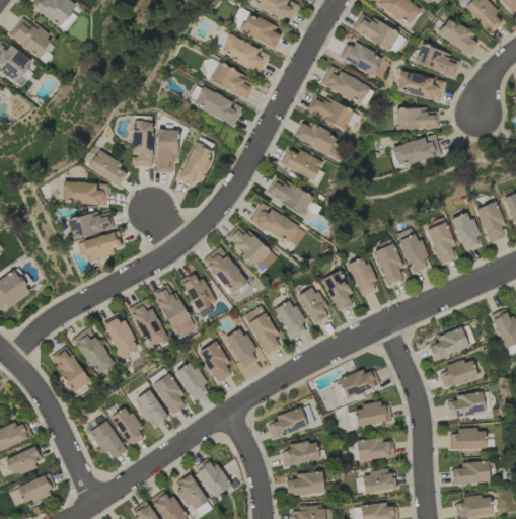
[(37,0),(32,6),(60,27),(77,5),(70,0),(37,0)]
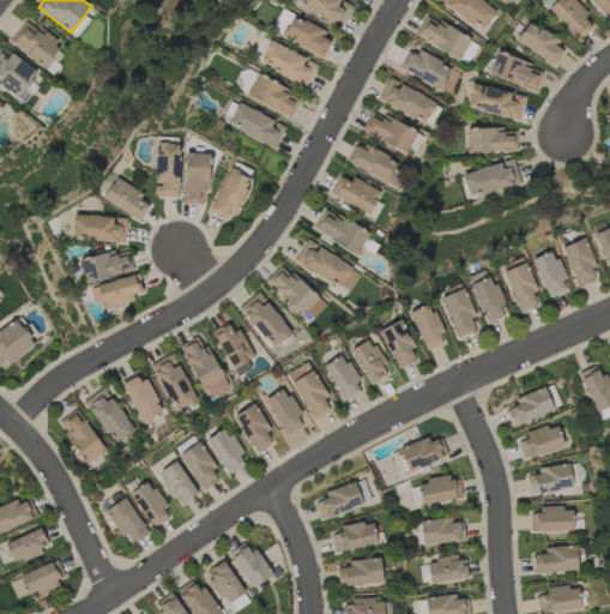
[(344,26),(355,5),(345,0),(299,0),(297,5),(344,26)]
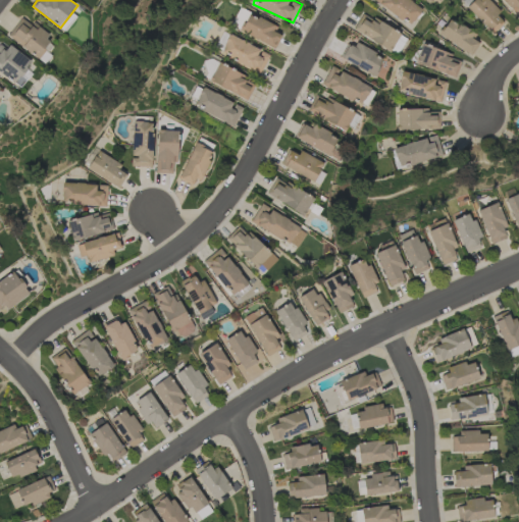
[(377,0),(410,27),(423,11),(410,0),(377,0)]
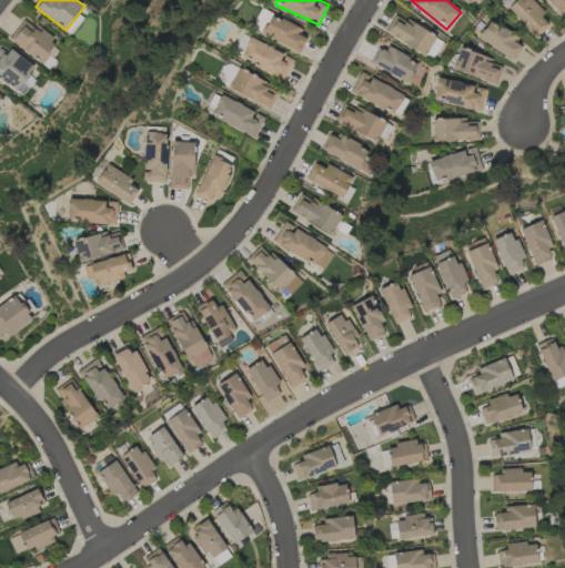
[(546,13),(534,0),(517,0),(510,8),(538,37),(551,26),(543,17),(546,13)]
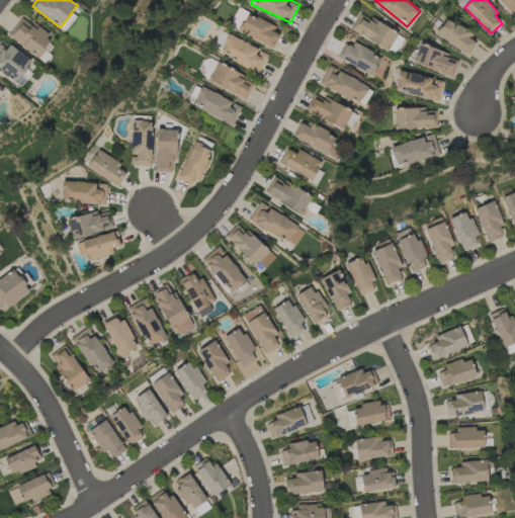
[(514,0),(500,0),(514,12),(514,0)]
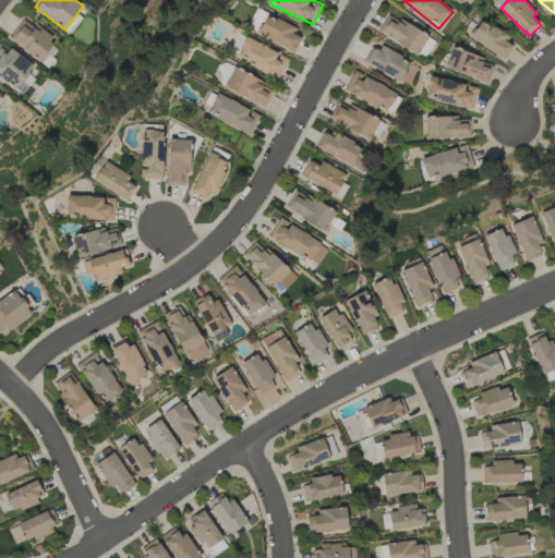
[(257,33),(270,14),(261,7),(248,26),(257,33)]
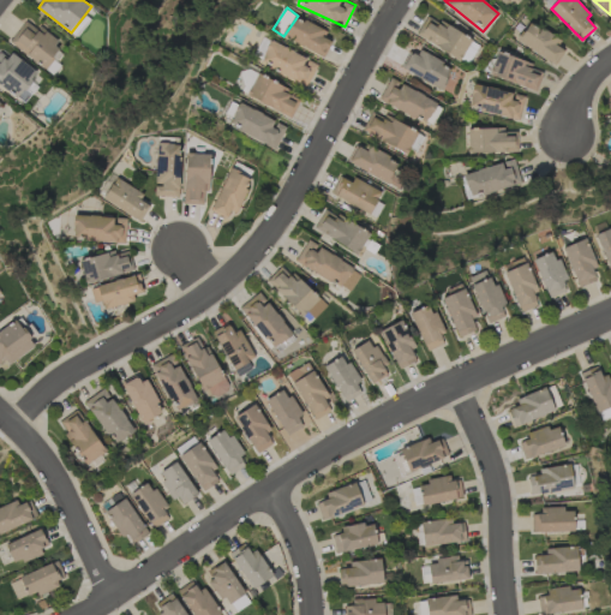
[(461,61),(473,40),(431,15),(418,35),(461,61)]
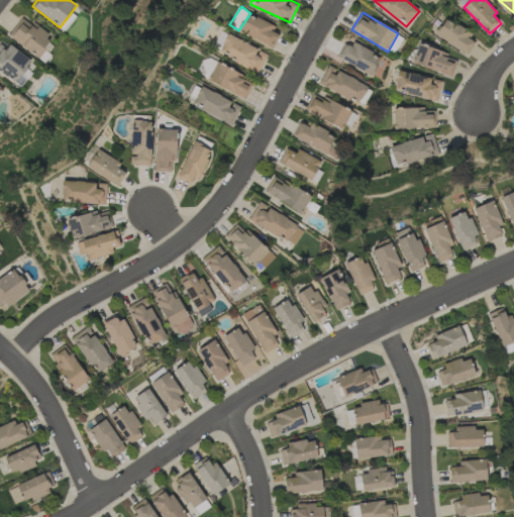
[(283,31),(249,14),(240,30),(274,48),(283,31)]
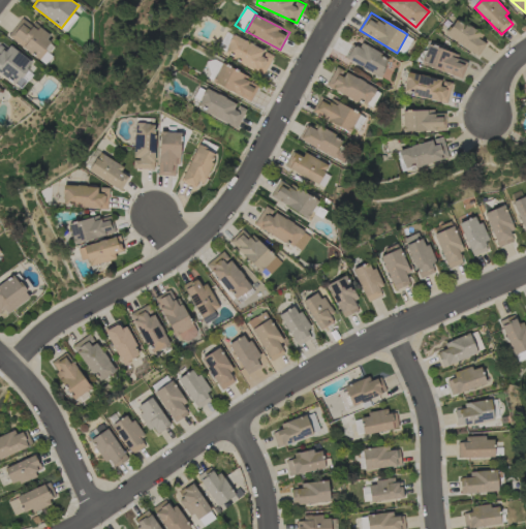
[(24,17),(9,38),(40,58),(55,36),(24,17)]
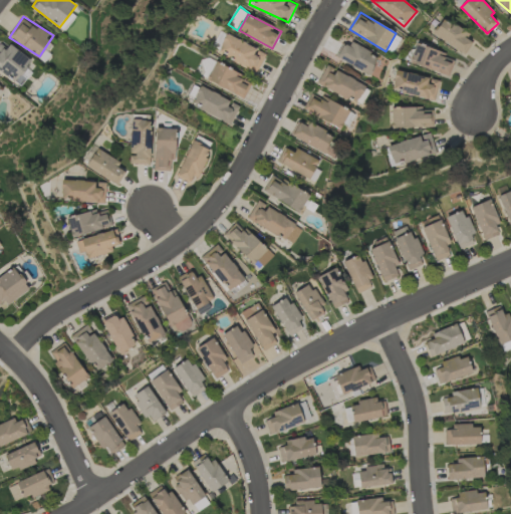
[(434,34),(465,56),(477,40),(445,18),(434,34)]
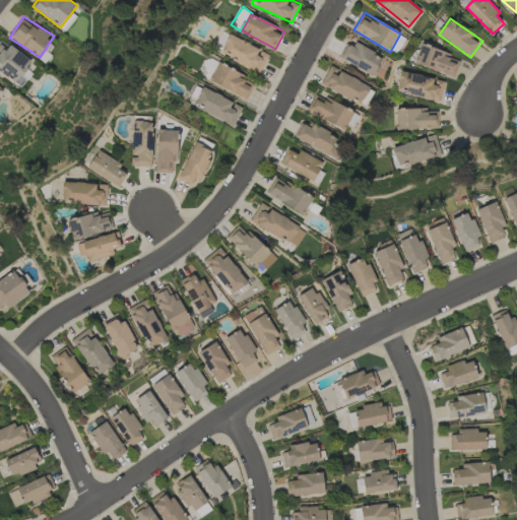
[(262,73),(271,53),(231,35),(221,55),(262,73)]
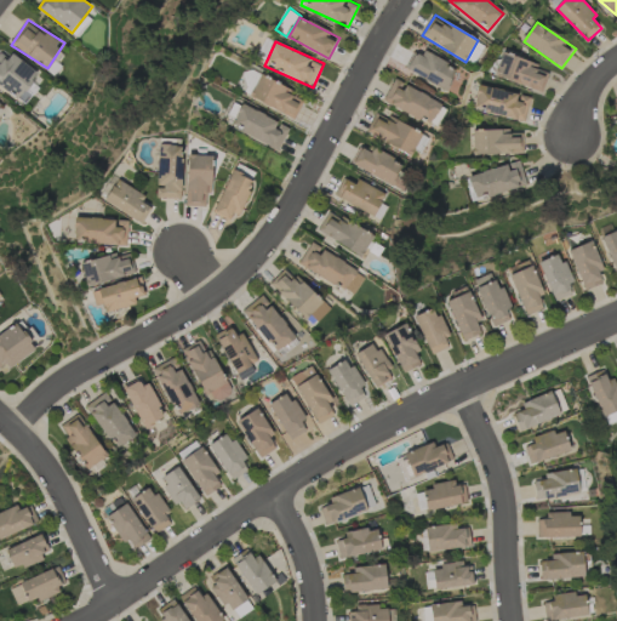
[(486,46),(479,41),(467,60),(475,64),(486,46)]
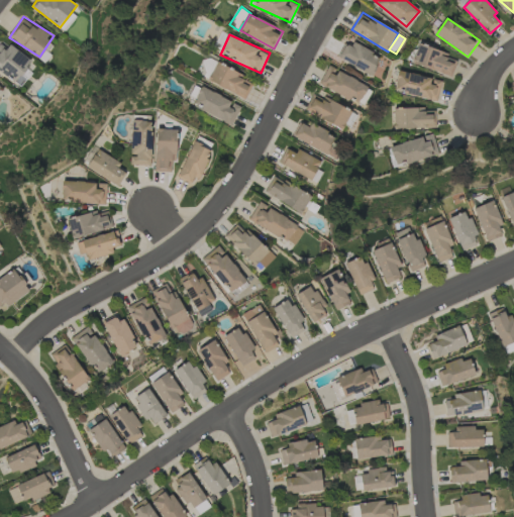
[(0,71),(13,83),(32,62),(12,43),(8,47),(3,43),(0,46),(0,71)]
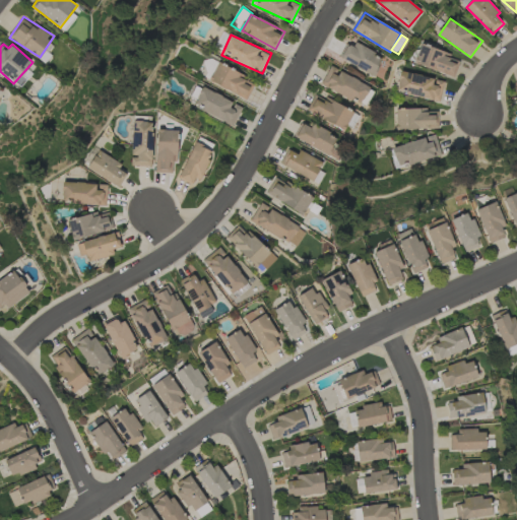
[(354,47),(348,44),(341,59),(376,76),(384,57),(357,44),(354,47)]
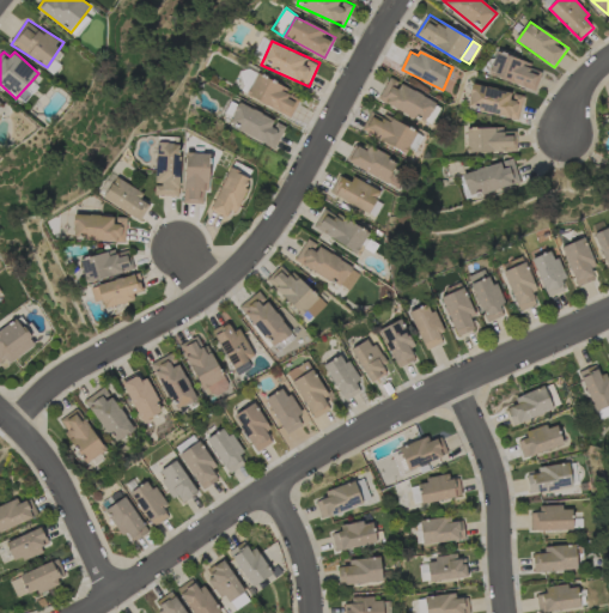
[(499,52),(489,74),(536,92),(546,71),(499,52)]
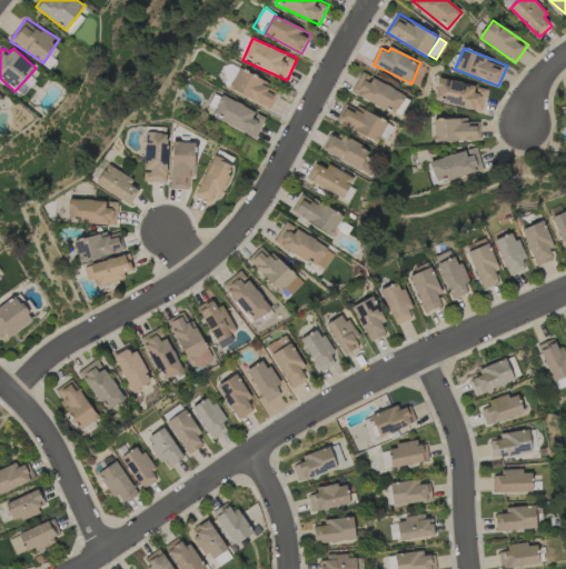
[(271,110),(281,91),(241,68),(230,88),(271,110)]
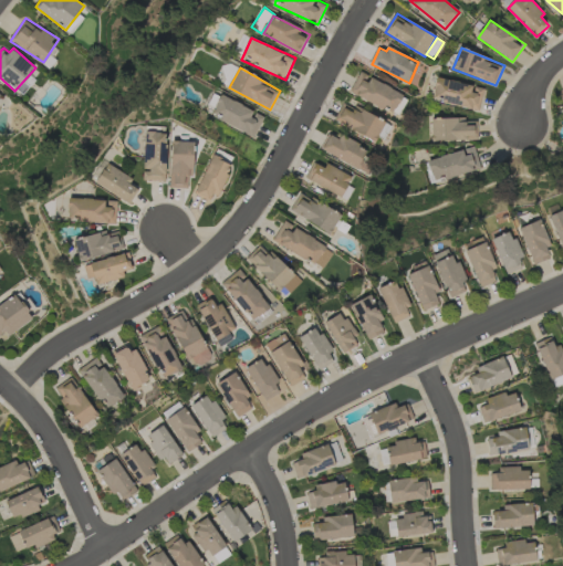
[(409,95),(360,74),(351,94),(400,116),(409,95)]
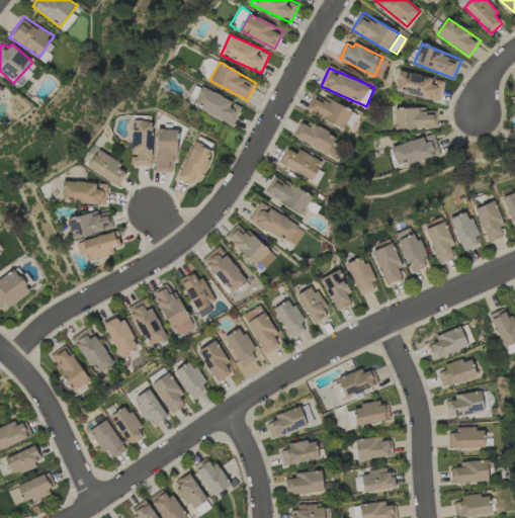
[(16,81),(21,87),(34,74),(29,69),(16,81)]
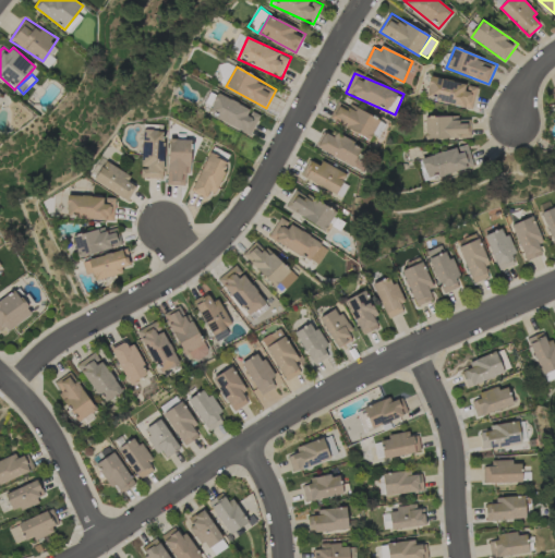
[(480,88),(468,85),(433,76),(427,98),(474,110),(480,88)]
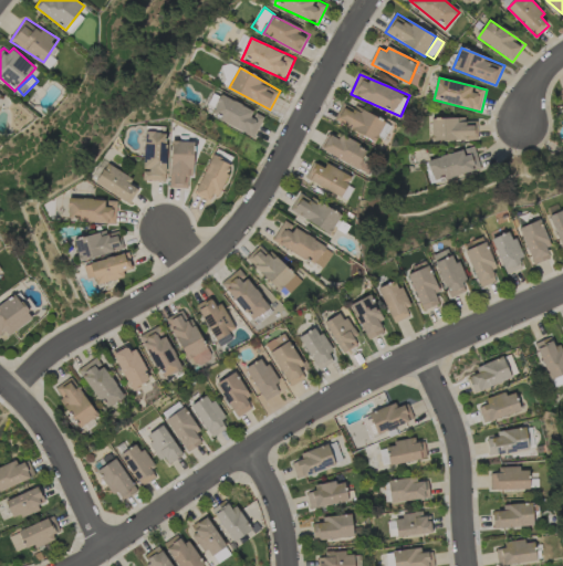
[(254,139),(267,118),(223,94),(211,115),(254,139)]
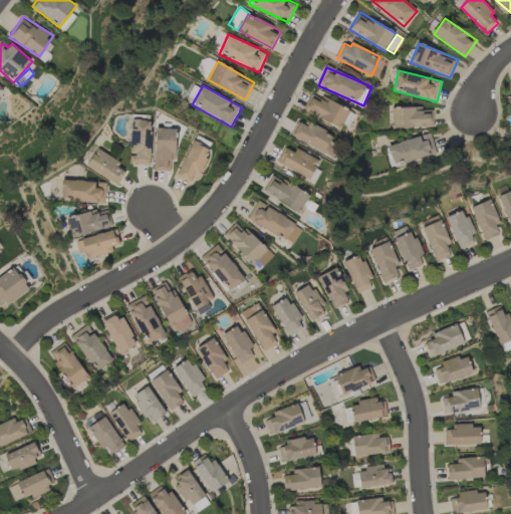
[(341,127),(350,110),(313,92),(304,110),(341,127)]
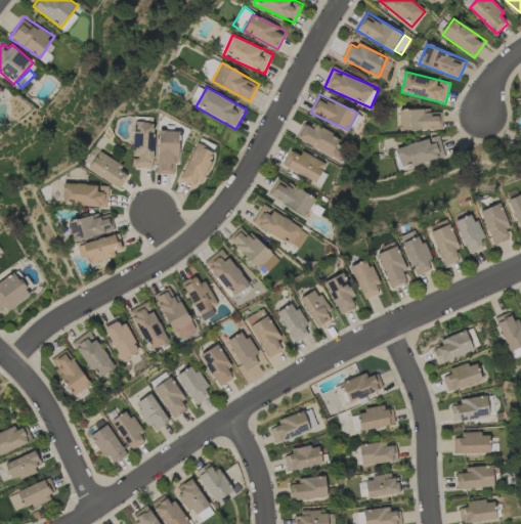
[(400,111),(400,131),(443,129),(443,110),(400,111)]
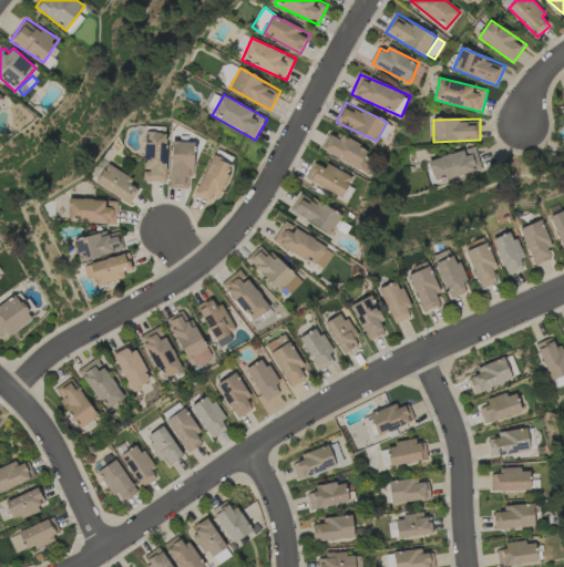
[(167,182),(168,133),(146,133),(145,181),(167,182)]
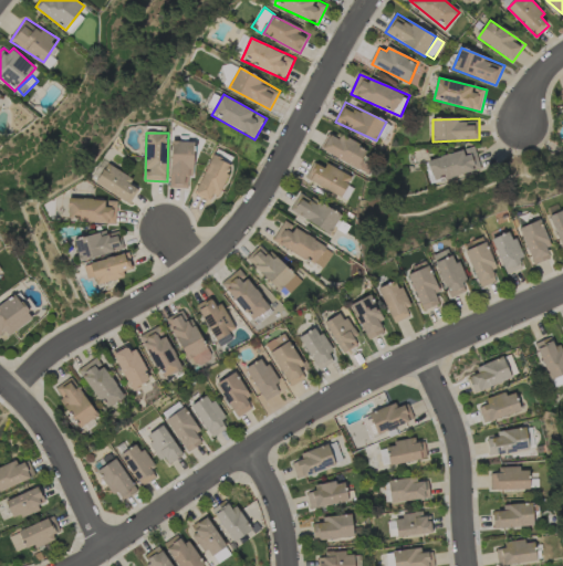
[(330,134),(322,152),(369,173),(372,167),(363,164),(369,147),(340,135),(339,137),(330,134)]
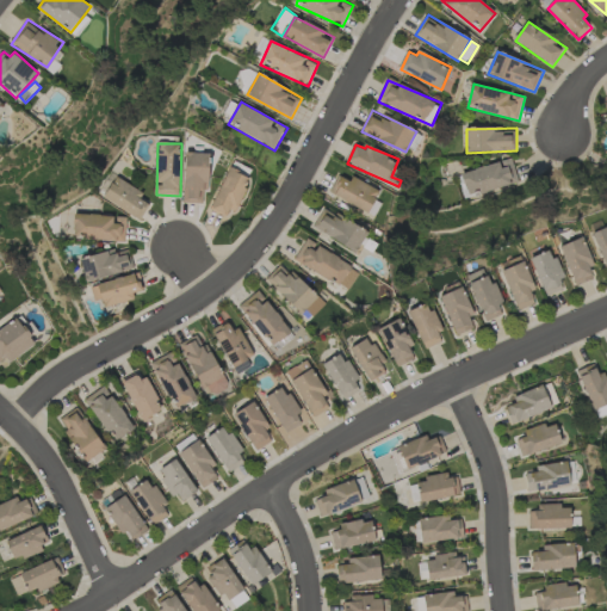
[(185,203),(208,204),(210,153),(187,153),(185,203)]
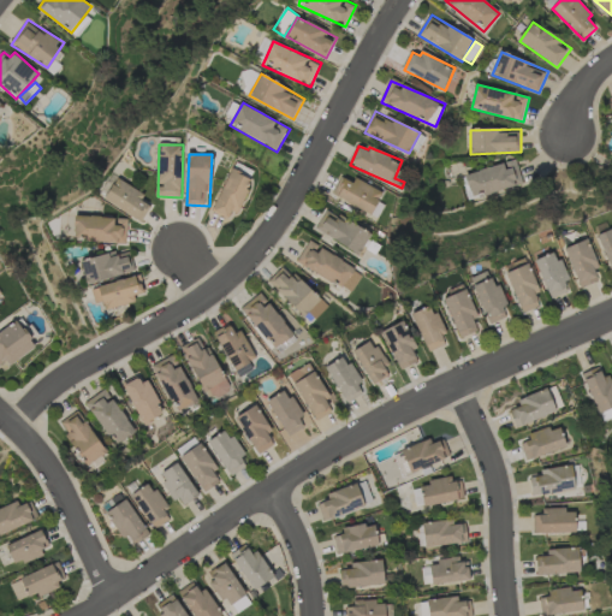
[(524,183),(517,159),(467,176),(474,200),(524,183)]
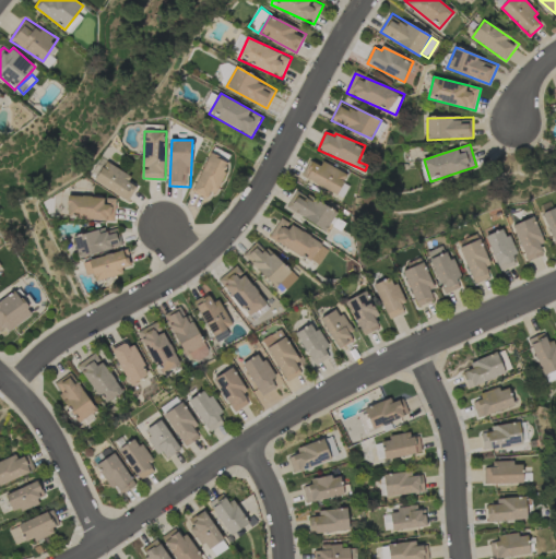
[(228,163),(210,155),(194,192),(214,200),(228,163)]
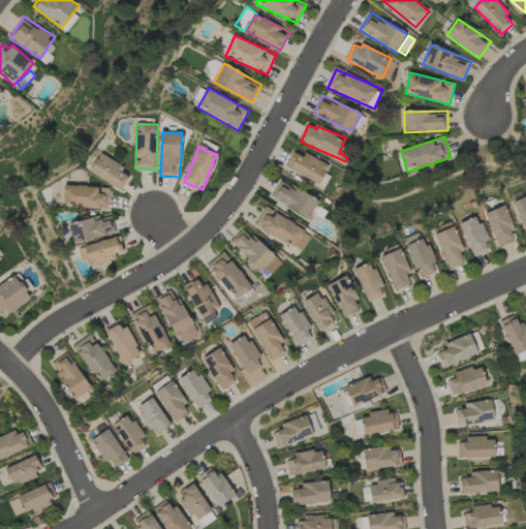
[(122,172),(125,167),(102,153),(90,170),(122,191),(131,178),(122,172)]
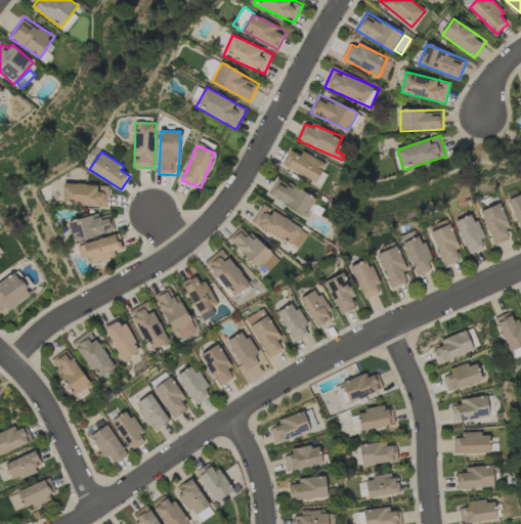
[(318,181),(327,162),(303,153),(301,156),(291,151),(284,167),(318,181)]
